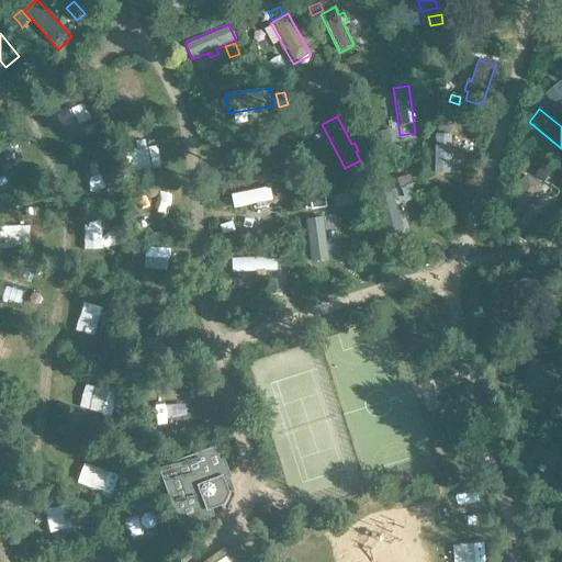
[(391,131),(381,133),(384,146),(394,144),(391,131)]
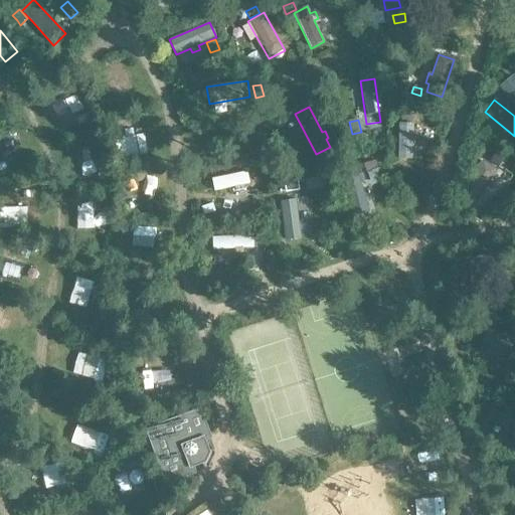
[(412,160),(413,139),(417,139),(417,130),(413,130),(413,124),(398,124),(397,159),(412,160)]
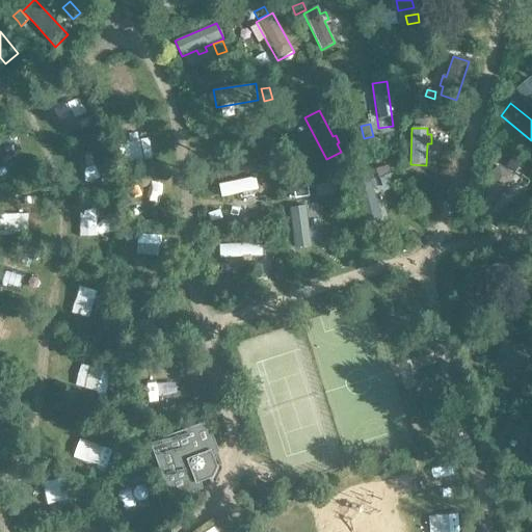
[(511,159),(506,168),(515,174),(521,165),(511,159)]
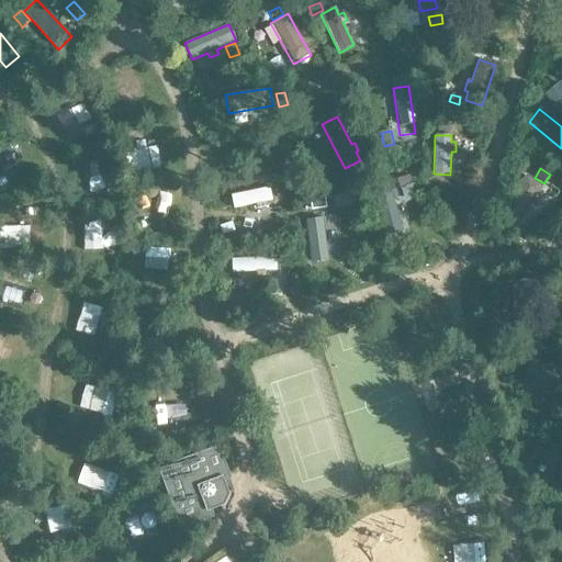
[(352,170),(340,177),(343,184),(356,178),(352,170)]
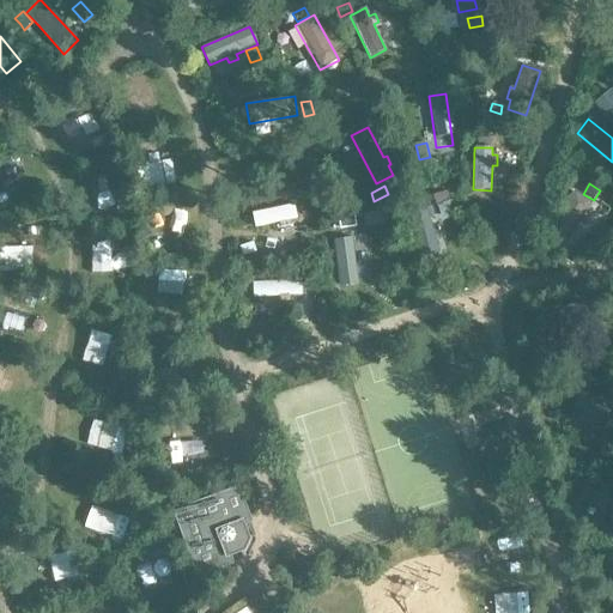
[(590,214),(588,212),(594,202),(574,190),(546,234),(565,246),(582,220),(586,223),(590,214)]
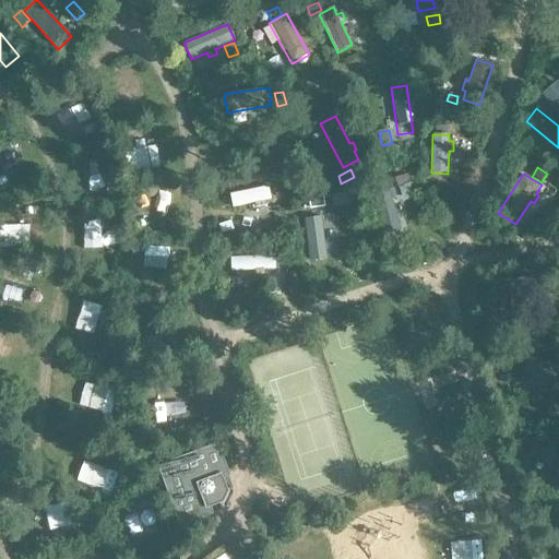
[(229,192),(232,205),(271,197),(269,185),(229,192)]
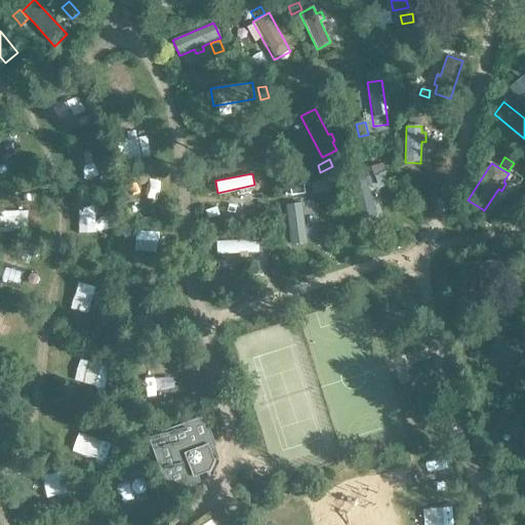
[(266,173),(258,175),(260,186),(268,184),(266,173)]
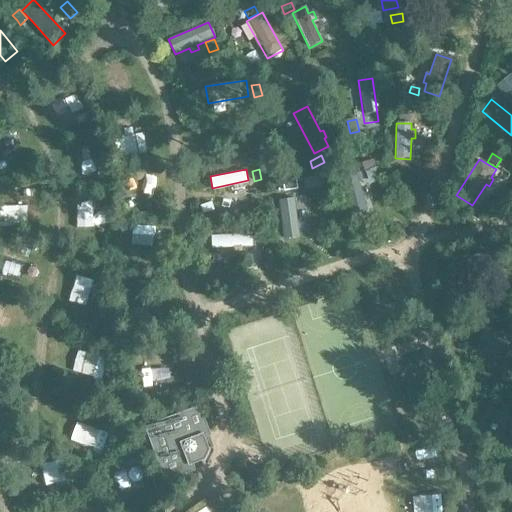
[(348,180),(357,177),(355,170),(346,173),(348,180)]
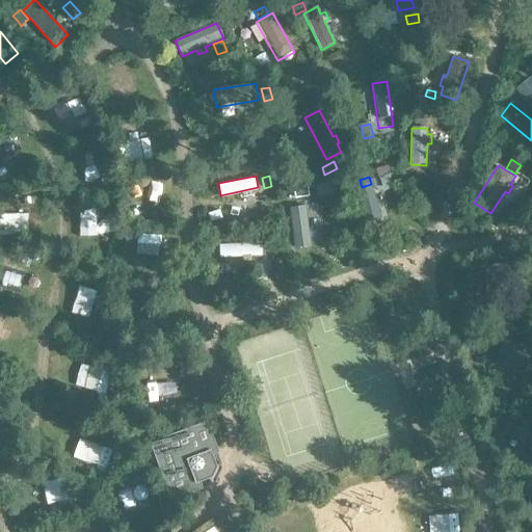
[(308,184),(295,186),(297,198),(310,196),(310,195),(308,184)]
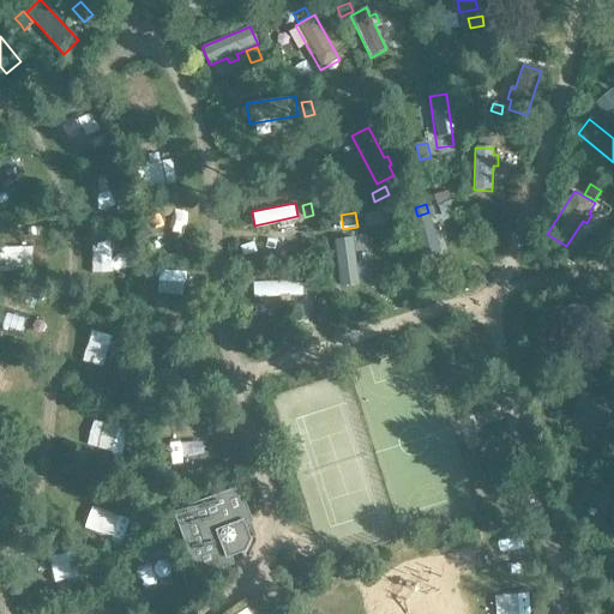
[(377,222),(357,226),(357,227),(367,275),(386,271),(377,222)]
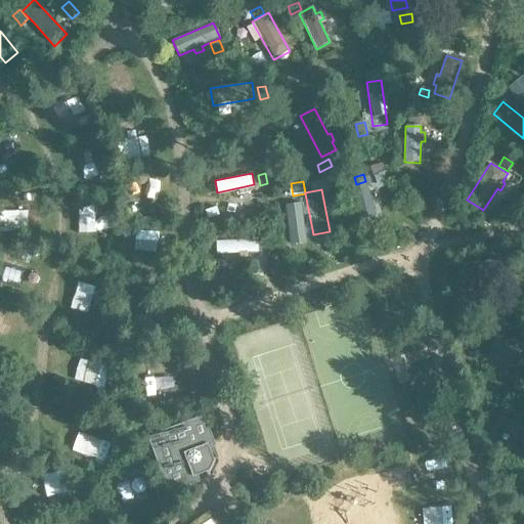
[(215,238),(216,252),(258,250),(257,237),(215,238)]
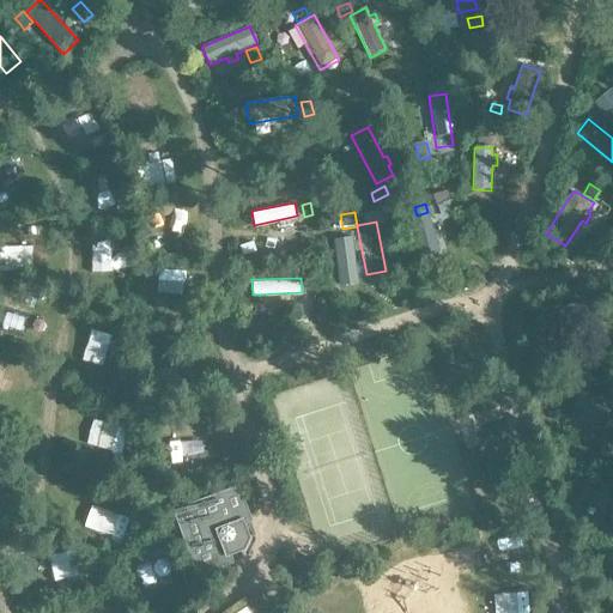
[(155,298),(178,297),(178,286),(155,287),(155,298)]
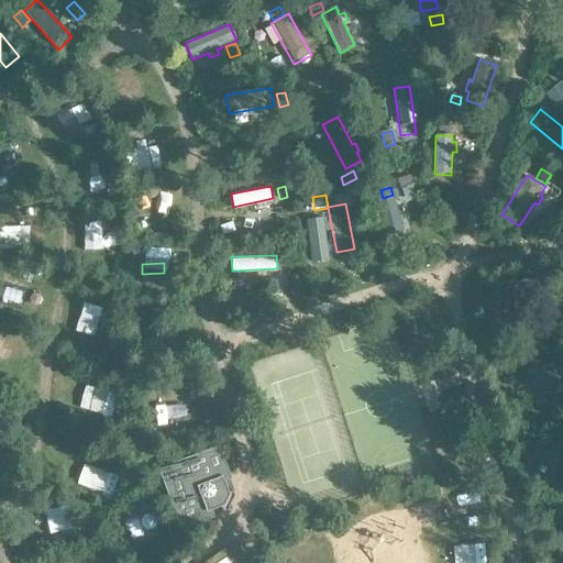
[(230,274),(230,287),(271,285),(269,272),(230,274)]
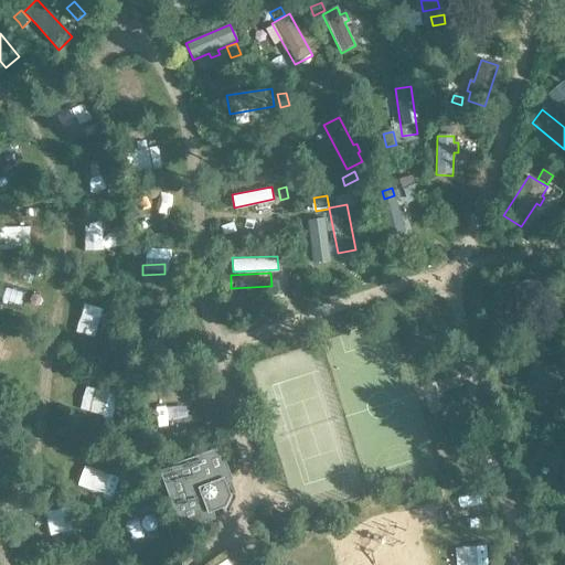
[(500,304),(528,302),(528,306),(539,306),(539,301),(546,301),(545,280),(499,284),(500,304)]
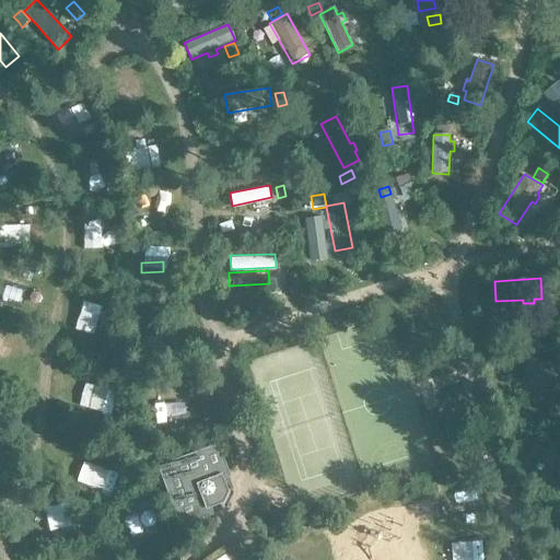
[(556,291),(544,292),(545,307),(556,306),(556,291)]
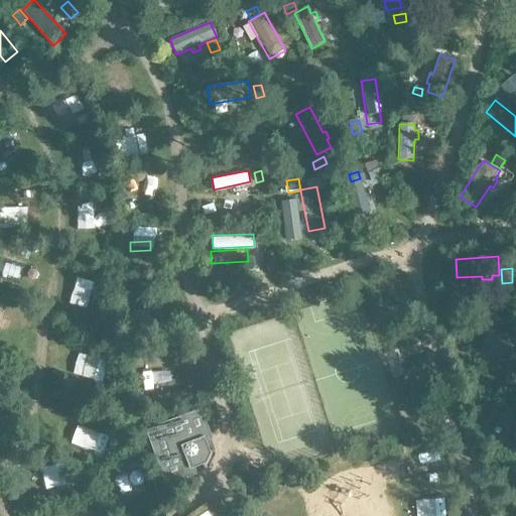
[(69,323),(96,321),(95,298),(69,299),(69,323)]
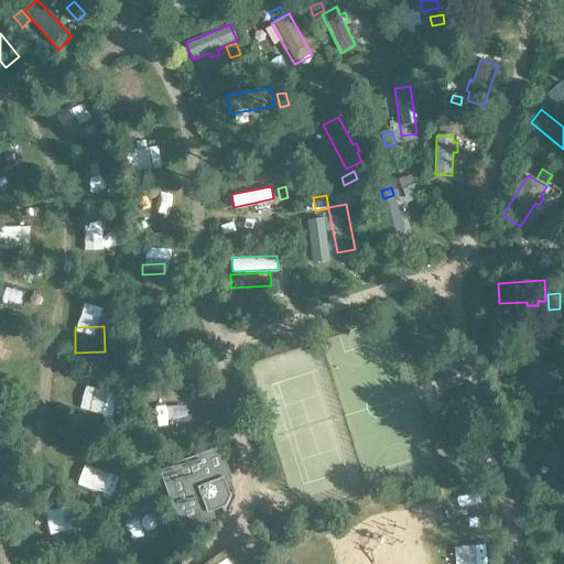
[(101,429),(115,427),(112,402),(99,403),(101,429)]
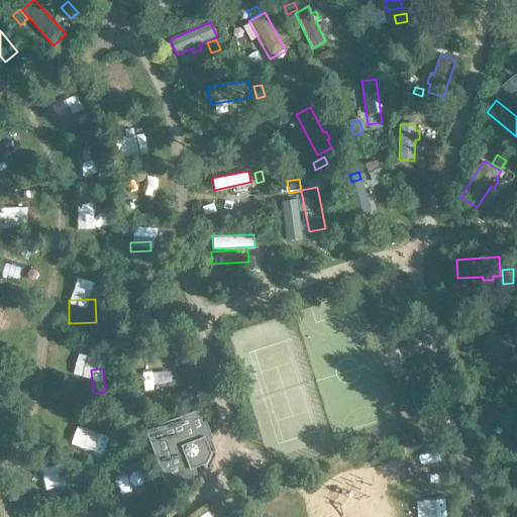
[(197,476),(195,470),(207,466),(211,454),(206,443),(213,440),(201,410),(145,431),(166,488),(197,476)]
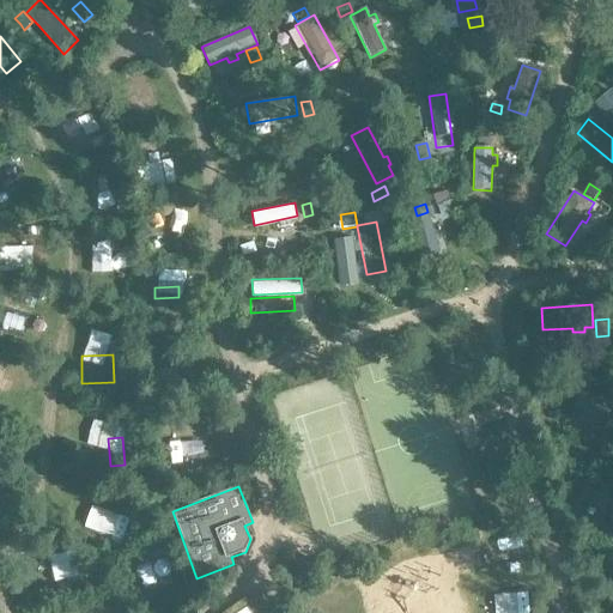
[(113,546),(126,550),(134,522),(121,519),(113,546)]
